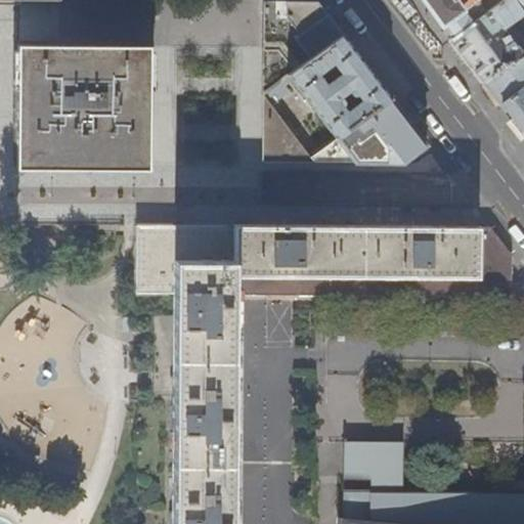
[(316,1),(295,1),(262,0),(261,92),(342,35),(325,13),(316,1)]
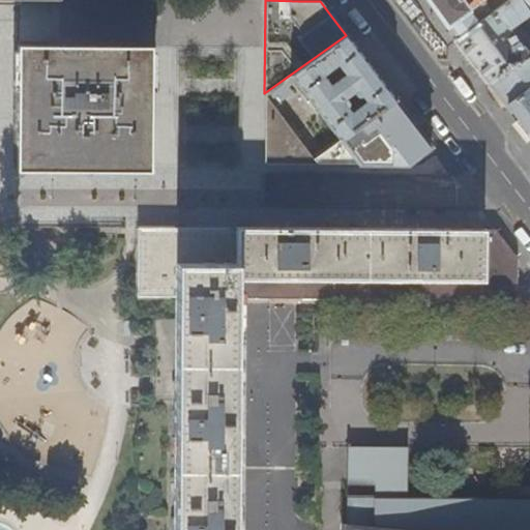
[(425,0),(431,6),(455,38),(478,23),(469,10),(482,0),(425,0)]
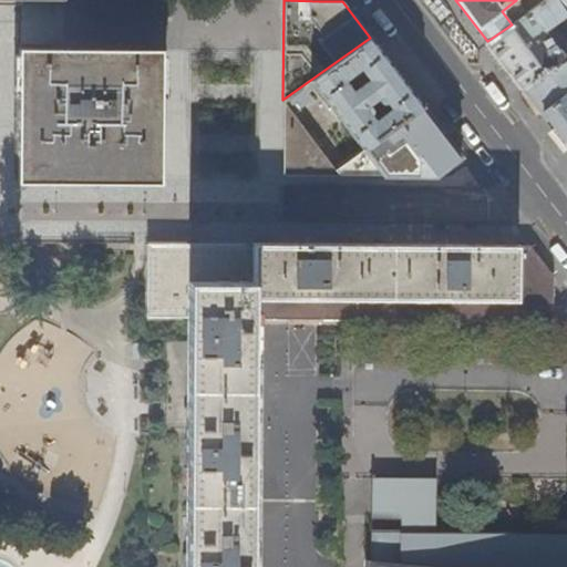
[(566,0),(544,0),(512,24),(487,41),(486,42),(512,74),(524,91),(566,59),(566,38),(557,47),(546,30),(566,14),(566,0)]
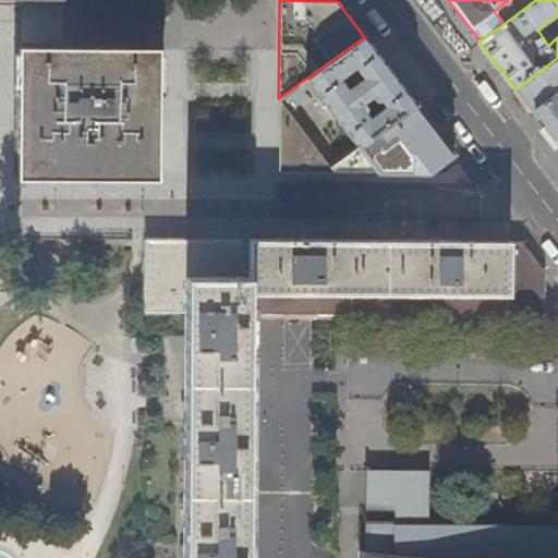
[(390,72),(364,37),(278,98),(283,105),(290,100),(294,106),(305,97),(302,92),(310,86),(355,146),(415,104),(390,72)]
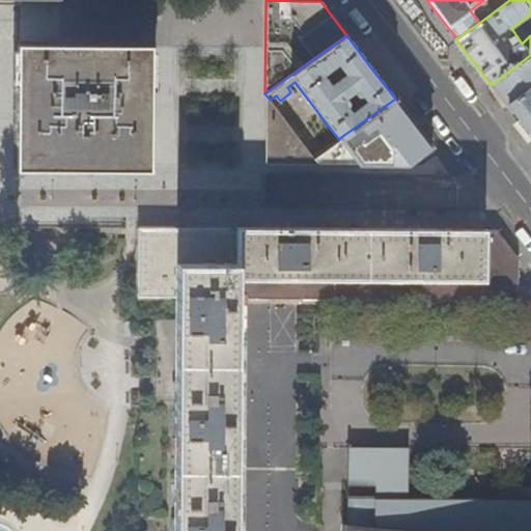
[(18,96),(18,165),(52,166),(119,166),(149,166),(149,163),(150,47),(19,46),(18,96)]
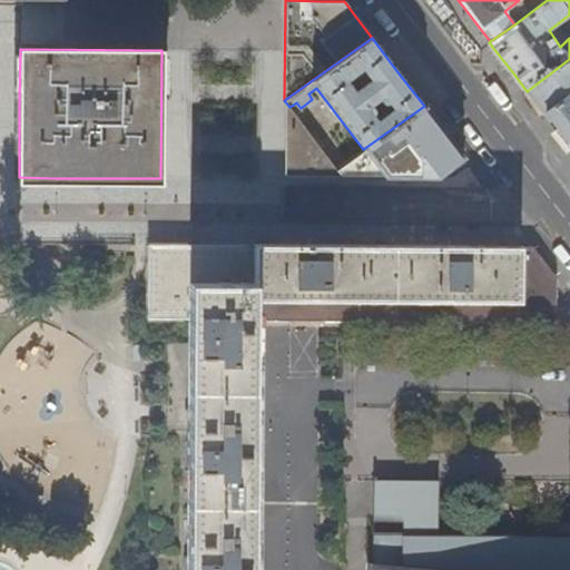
[(569,59),(527,91),(544,112),(546,111),(551,119),(569,143),(569,59)]
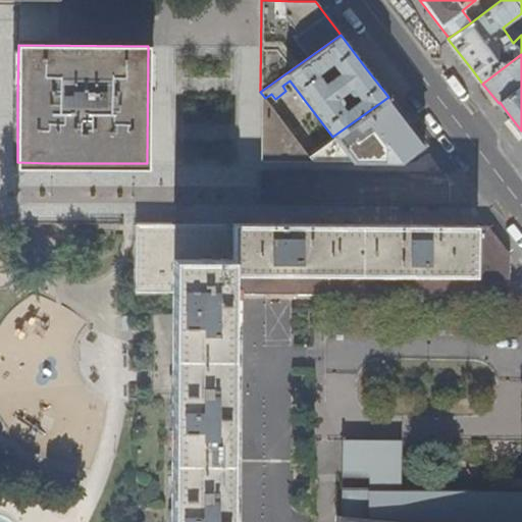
[(306,155),(265,98),(260,92),(260,161),(282,161),(359,162),(401,162),(424,145),(404,118),(388,97),(332,137),(306,155)]
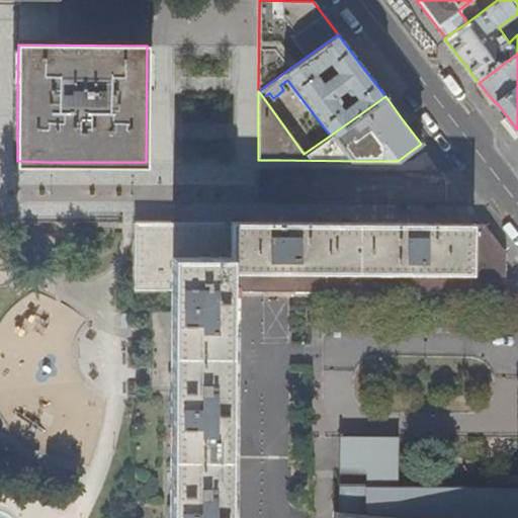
[(170,398),(170,517),(229,517),(231,291),(239,291),(311,291),(505,293),(505,253),(499,244),(484,225),(458,225),(397,225),(327,225),(265,224),(207,224),(135,223),(135,277),(135,289),(171,288),(170,398)]
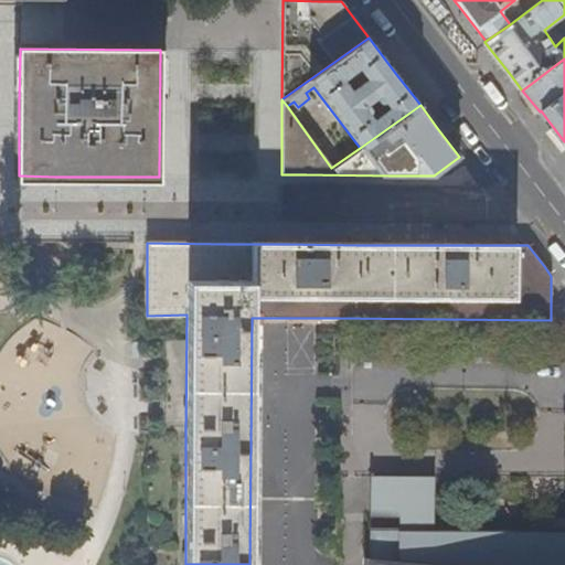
[(564,564),(564,532),(435,531),(435,477),(370,477),(370,531),(369,560),(364,560),(364,564),(564,564)]
